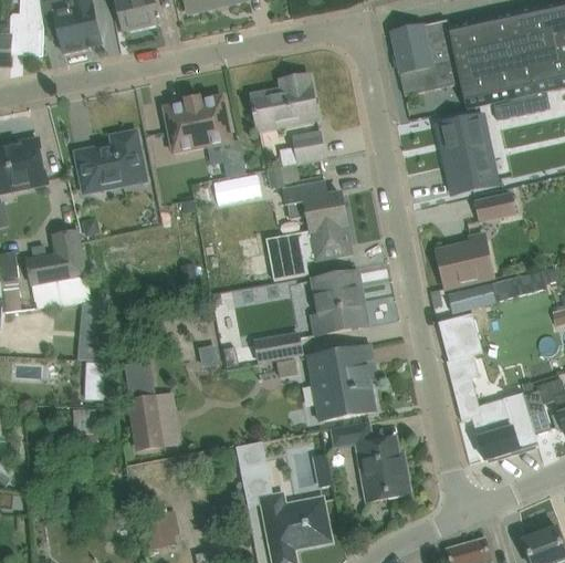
[(42,54),(42,32),(42,25),(38,0),(19,0),(19,12),(11,12),(11,13),(10,13),(10,37),(0,35),(0,65),(9,66),(9,54),(42,54)]
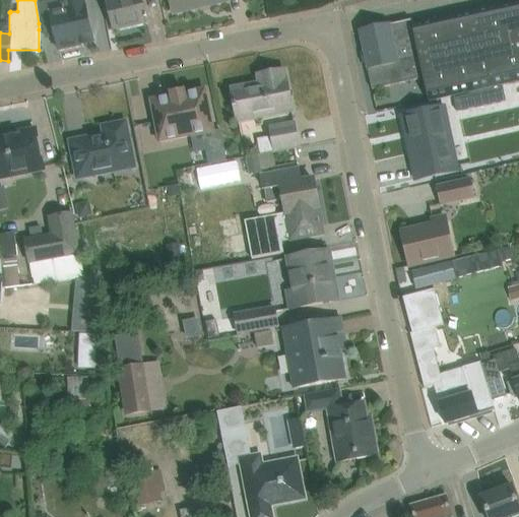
[(37,0),(39,14),(52,11),(56,30),(61,50),(94,42),(90,22),(84,0),(37,0)]
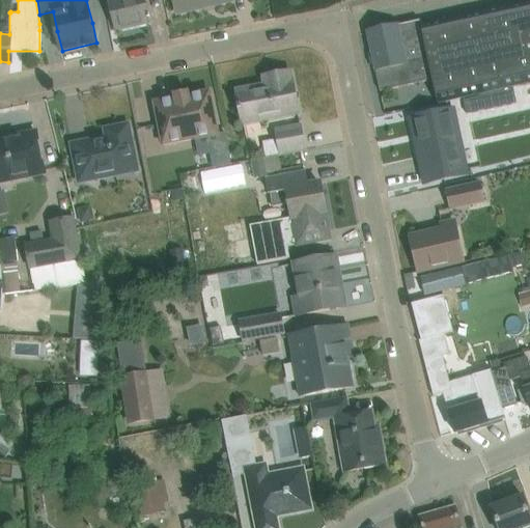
[(106,0),(113,31),(115,30),(149,23),(144,2),(143,0),(106,0)]
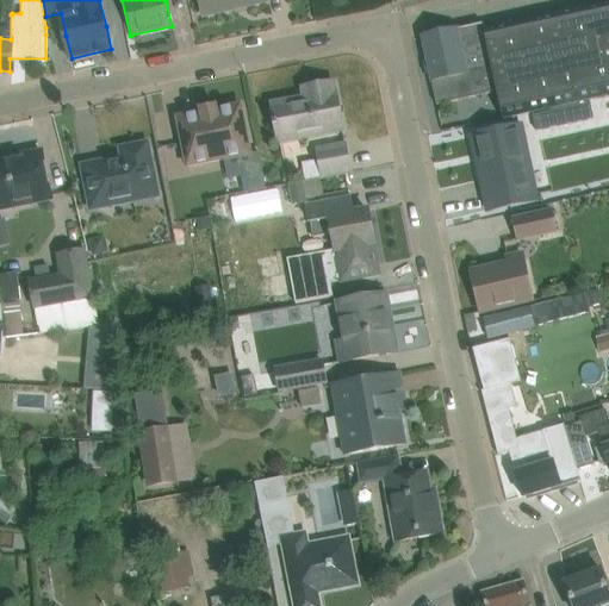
[(199,0),(203,13),(258,0),(199,0)]
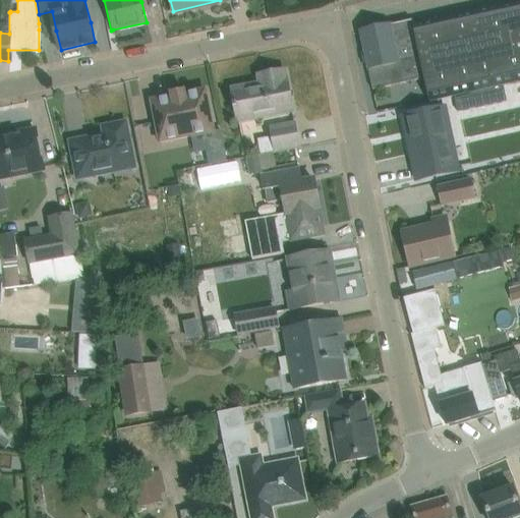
[(510,0),(412,22),(411,17),(359,30),(371,88),(423,76),(428,100),(453,94),(470,91),(502,82),(519,77),(519,0),(510,0)]
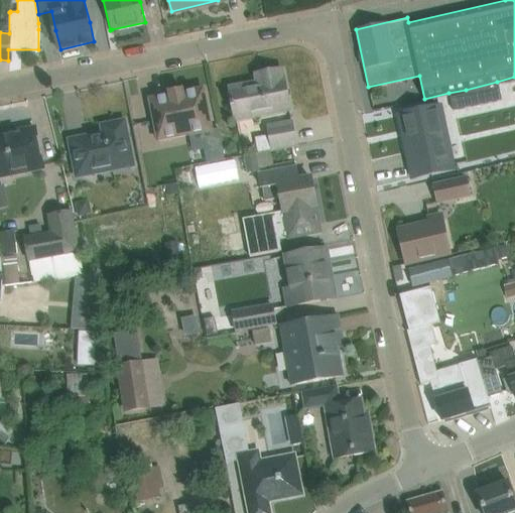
[(264,80),(229,87),(235,118),(288,108),(281,69),(263,72),(264,80)]
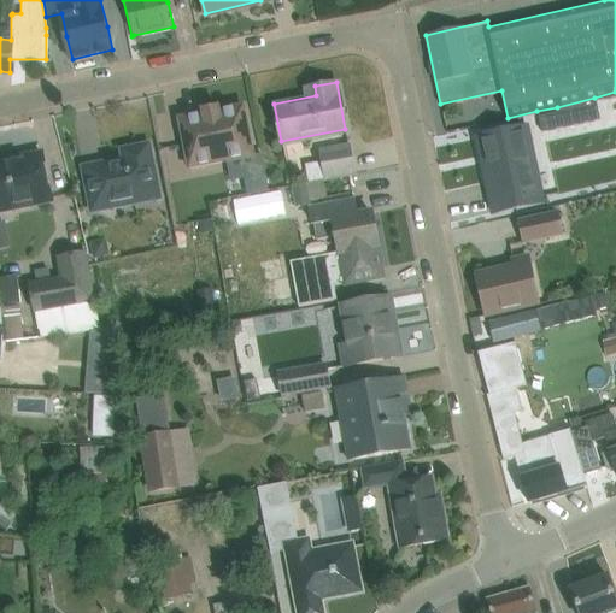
[(594,98),(557,107),(557,110),(538,115),(540,130),(561,125),(599,117),(594,98)]
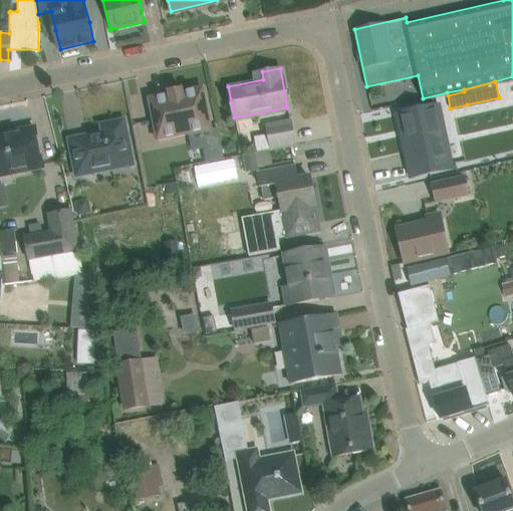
[(202,86),(149,97),(157,139),(187,133),(190,149),(202,147),(205,161),(223,157),(217,126),(210,128),(202,86)]
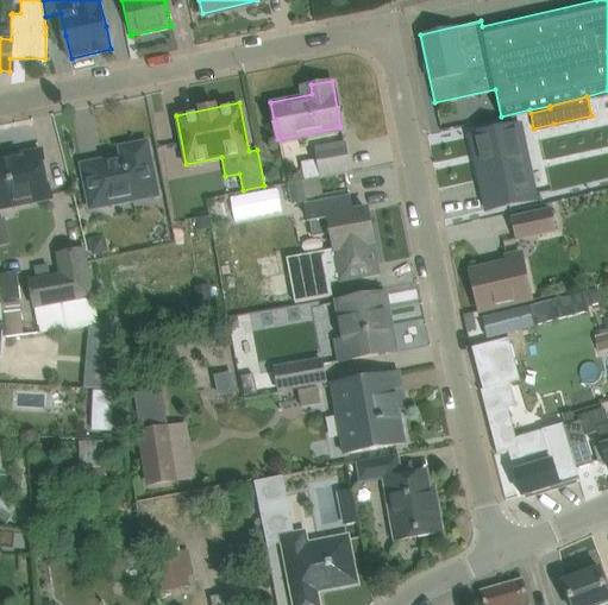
[(516,124),(470,133),(486,208),(532,197),(516,124)]
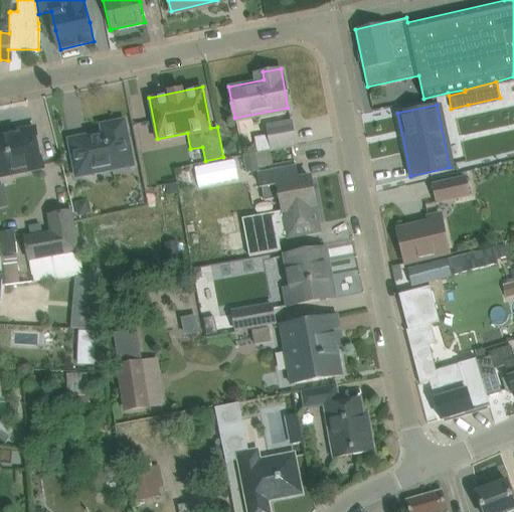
[(132,163),(130,155),(123,119),(101,124),(103,131),(68,138),(75,174),(132,163)]
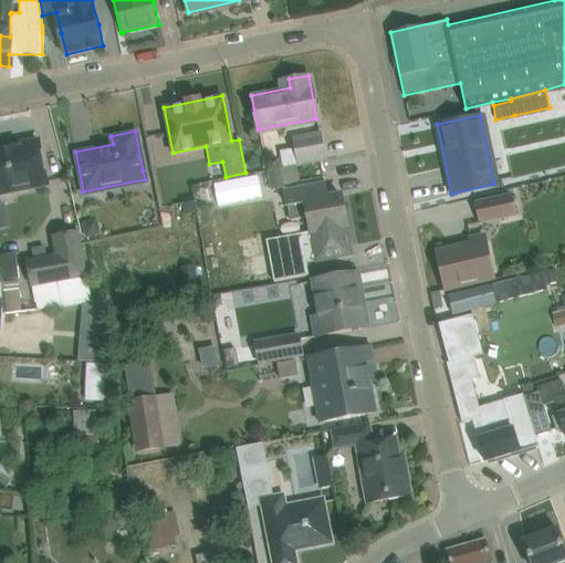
[(318,132),(297,136),(292,137),(296,163),(324,158),(318,132)]
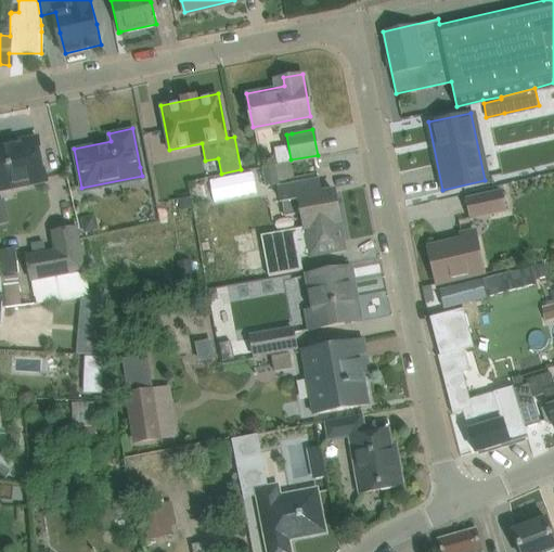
[(0,188),(46,179),(41,158),(37,137),(0,144),(0,188)]
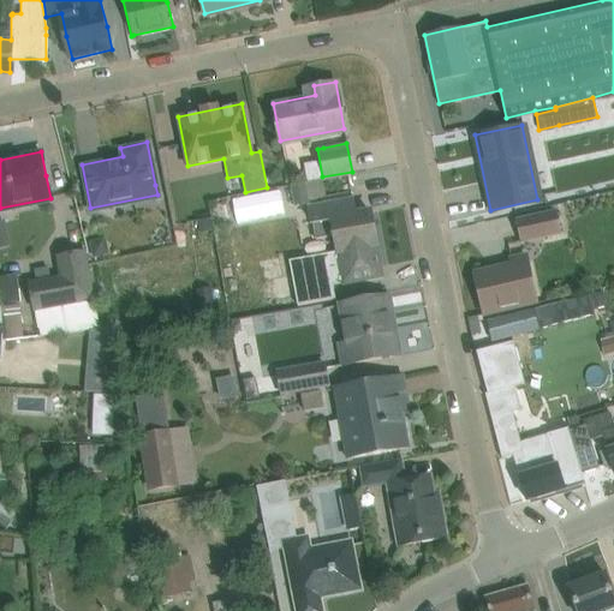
[(315,185),(314,179),(313,179),(304,180),(304,179),(288,181),(293,204),(309,201),(307,186),(315,185)]
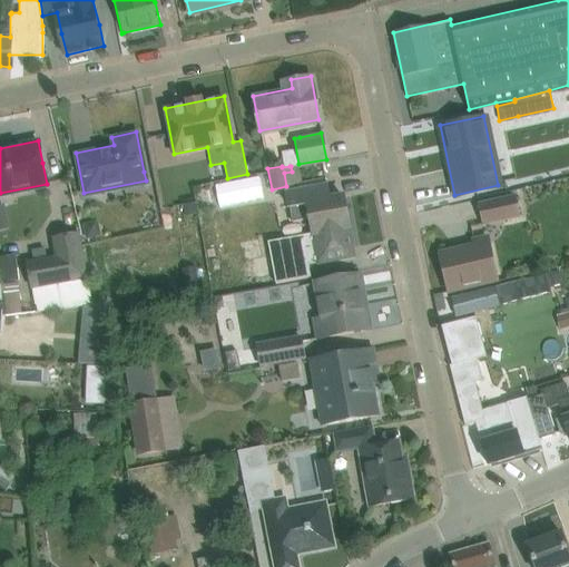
[(308,217),(311,231),(266,240),(275,282),(310,275),(307,263),(353,255),(347,226),(349,226),(342,195),(327,197),(325,183),(284,191),(290,222),(308,217)]
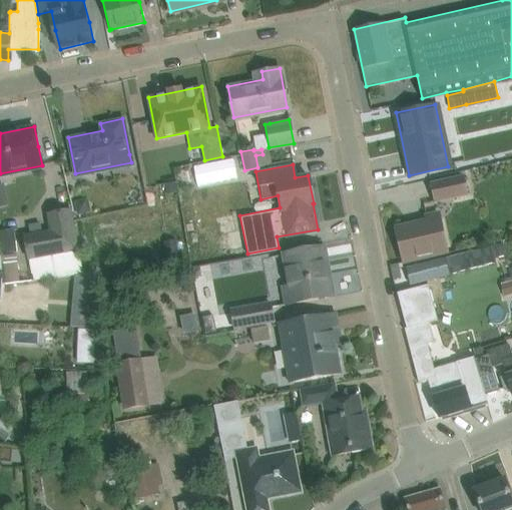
[(467,191),(463,174),(430,181),(434,198),(467,191)]
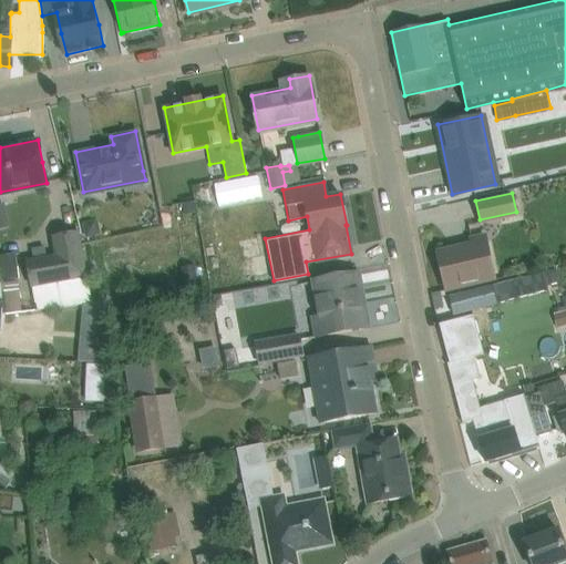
[(193,200),(182,202),(183,213),(195,211),(193,200)]
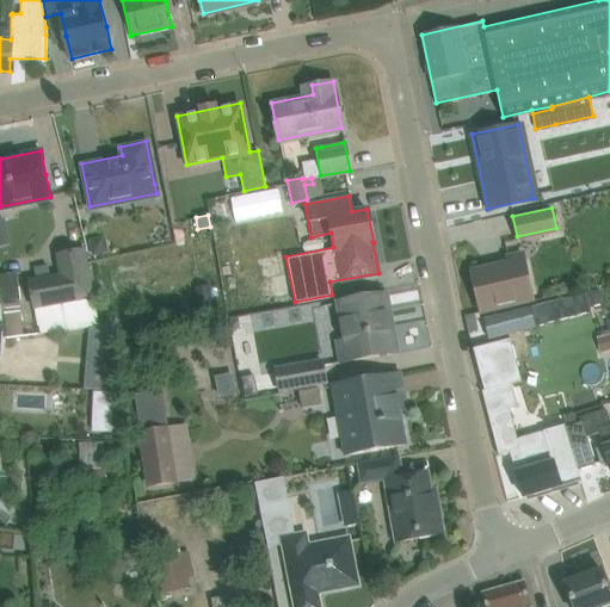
[(103,235),(87,239),(91,253),(106,249),(103,235)]
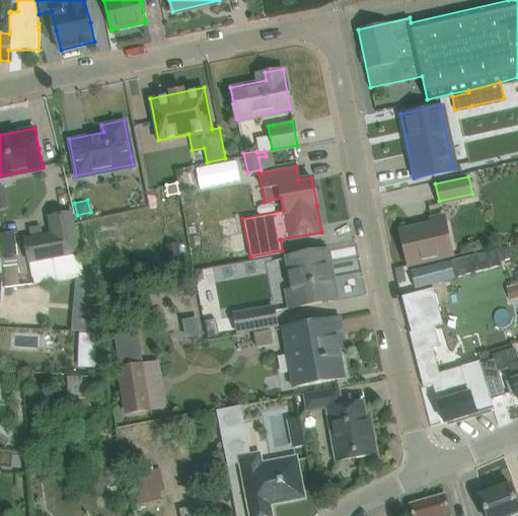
[(83,275),(78,245),(71,211),(48,215),(51,232),(24,237),(28,261),(30,261),(34,281),(83,275)]
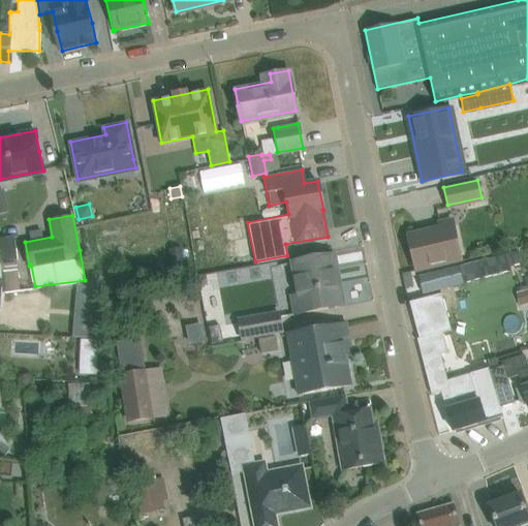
[(440,226),(408,234),(415,269),(460,259),(451,218),(439,221),(440,226)]
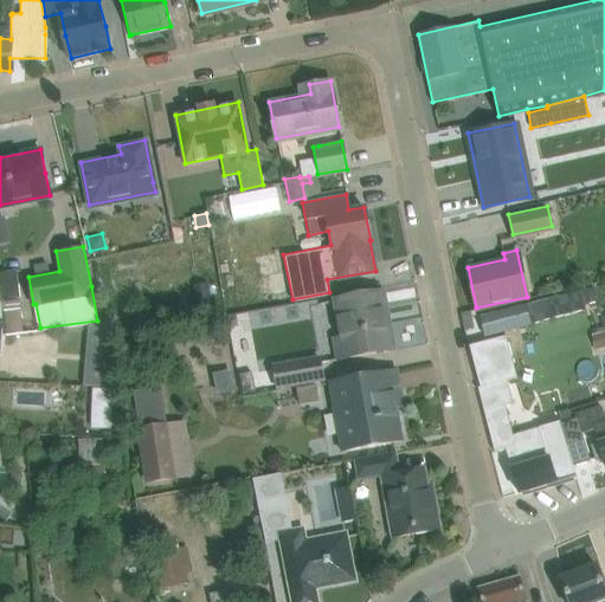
[(17,269),(0,270),(0,297),(19,295),(17,269)]
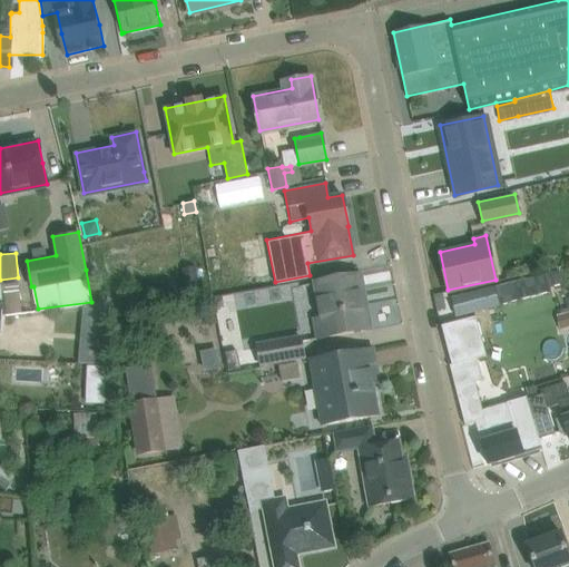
[(558,269),(493,286),(498,303),(550,290),(549,285),(561,282),(558,269)]
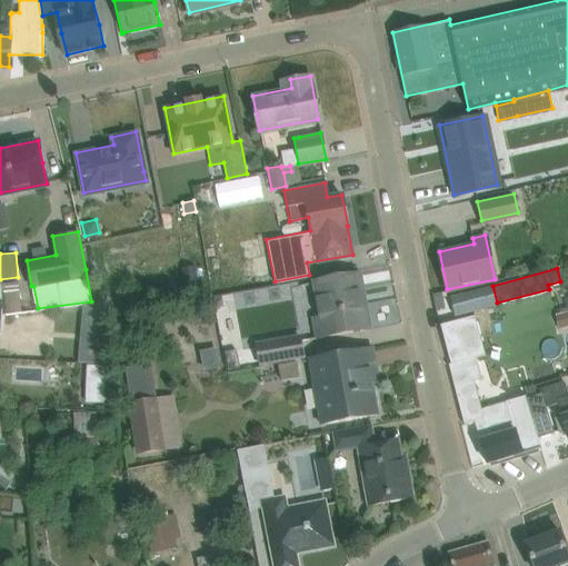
[(317,315),(310,316),(314,337),(364,328),(356,290),(361,289),(358,272),(311,281),(317,315)]
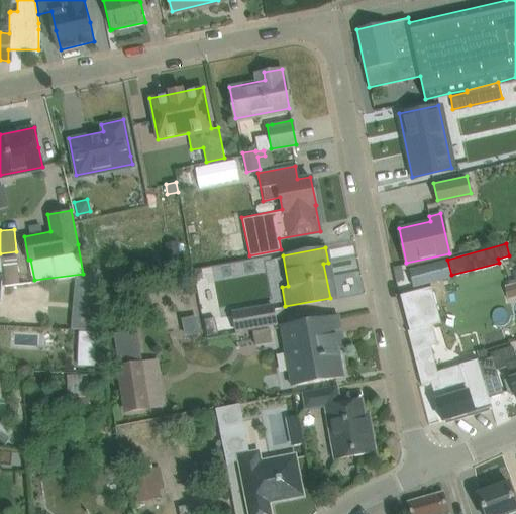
[(238,269),(262,268),(261,258),(238,259),(238,269)]
